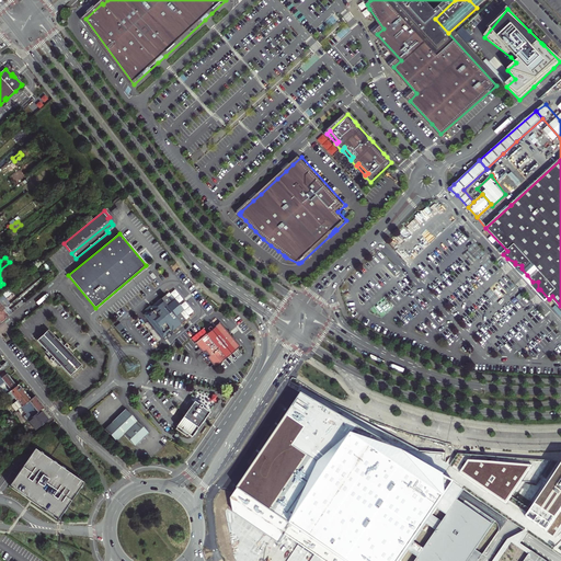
[(10,262),(0,270),(0,278),(3,284),(8,281),(1,273),(11,265),(10,262)]
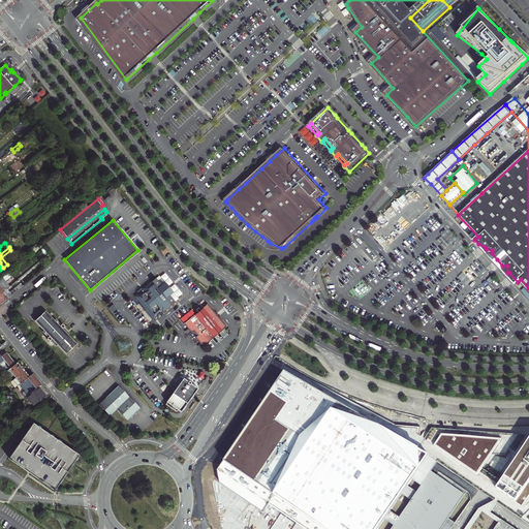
[(0,293),(6,289),(9,286),(5,282),(10,277),(10,276),(8,273),(0,279),(0,293)]
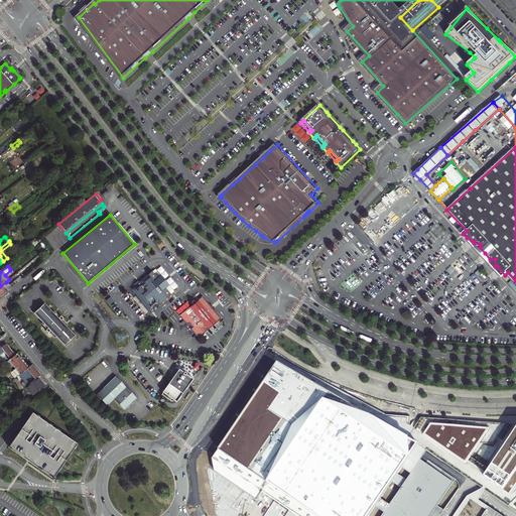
[(156,278),(151,272),(139,282),(140,284),(133,290),(149,309),(153,306),(155,309),(159,306),(158,305),(170,295),(164,288),(166,285),(160,278),(156,278)]
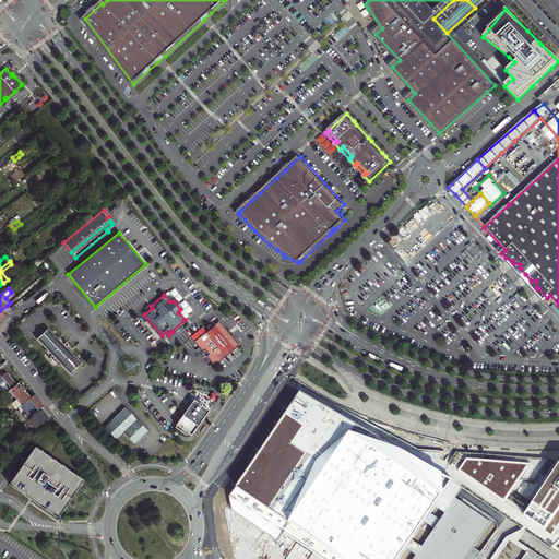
[(7,306),(0,310),(0,321),(3,319),(23,302),(21,300),(10,309),(7,306)]
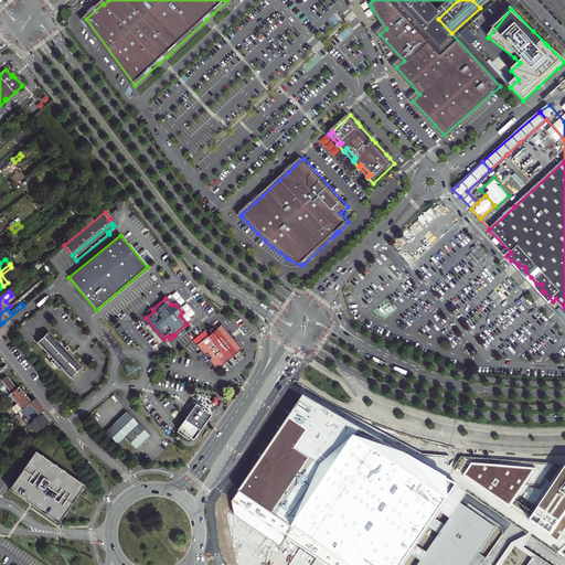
[(196,354),(211,370),(214,368),(216,370),(228,360),(237,352),(242,349),(222,324),(217,328),(208,336),(196,345),(201,351),(196,354)]
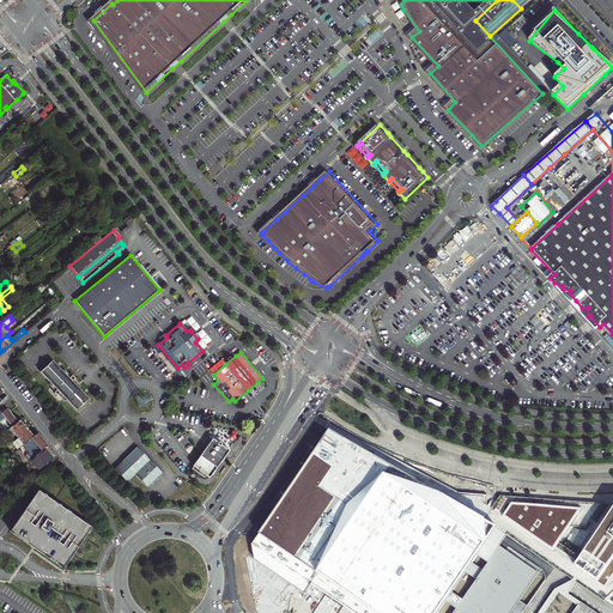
[(87,400),(52,362),(41,371),(78,410),(87,400)]
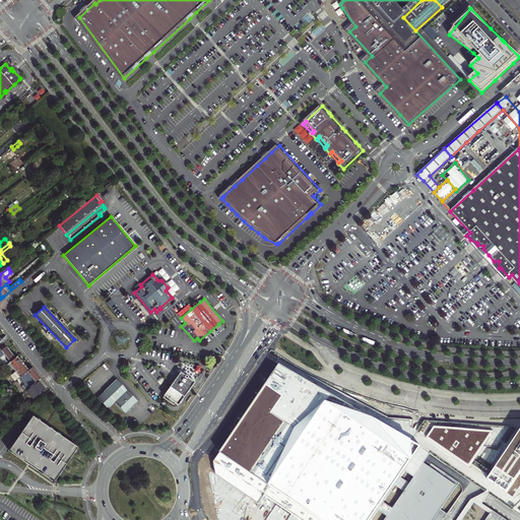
[(9,339),(6,335),(0,340),(0,339),(0,345),(3,343),(9,339)]
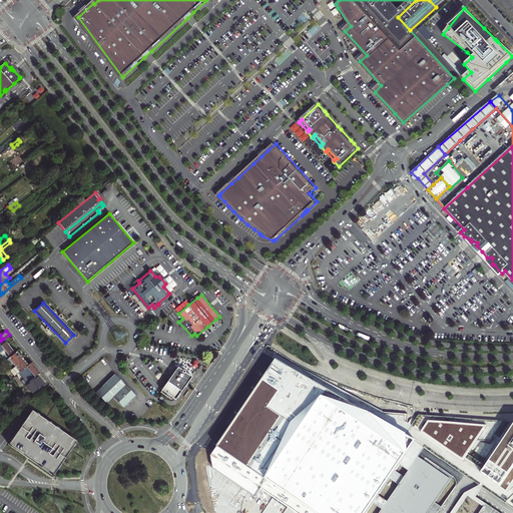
[(14,354),(3,339),(0,341),(0,355),(5,361),(14,354)]
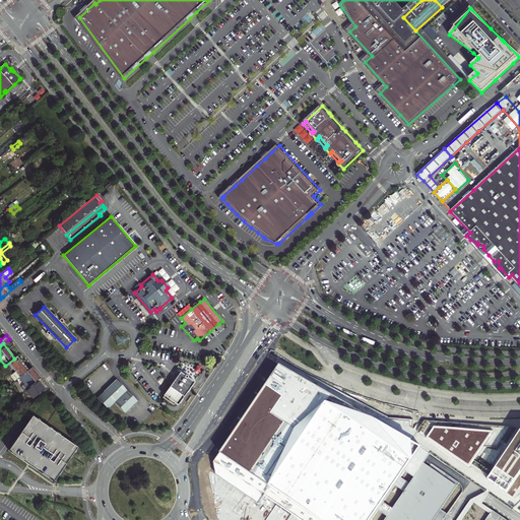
[(14,359),(5,366),(5,367),(9,372),(12,369),(13,371),(22,364),(16,356),(14,359)]
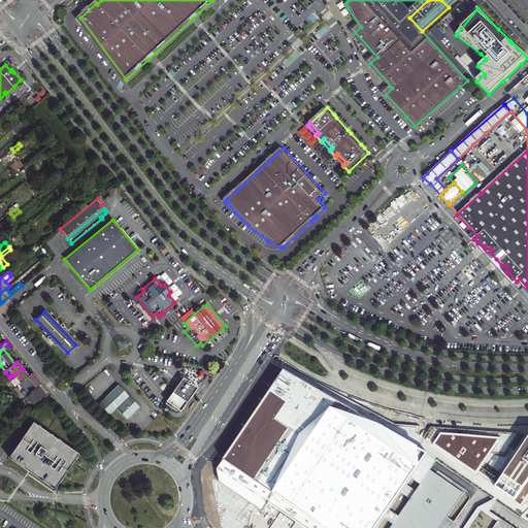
[(20,384),(29,376),(23,369),(13,376),(15,377),(13,380),(15,382),(17,381),(20,384)]
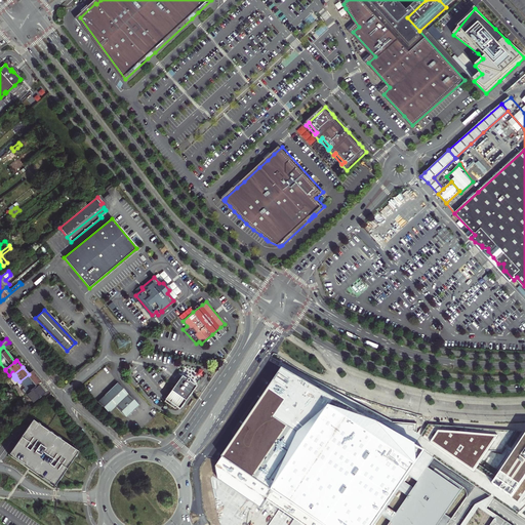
[(334,399),(282,368),(226,459),(221,468),(223,481),(267,512),(272,505),(303,524),(375,524),(387,509),(415,466),(425,451),(415,446),(334,399)]
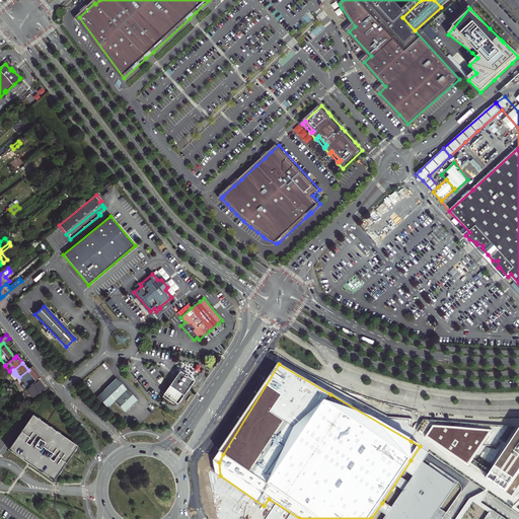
[(34,382),(38,379),(41,377),(31,367),(28,370),(19,377),(24,383),(22,385),(25,389),(34,382)]
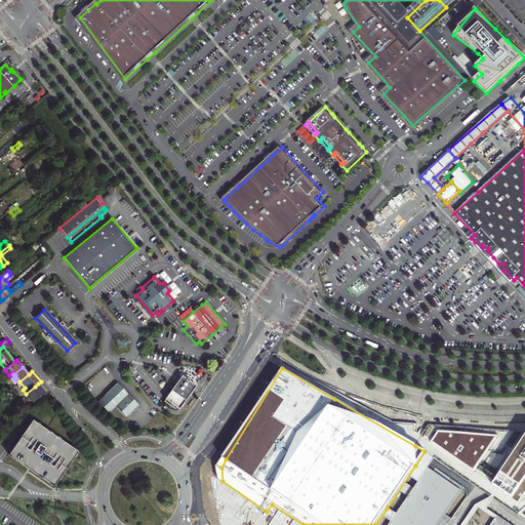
[(176,407),(179,409),(196,386),(189,380),(189,379),(187,378),(187,379),(182,375),(165,399),(166,400),(176,407)]
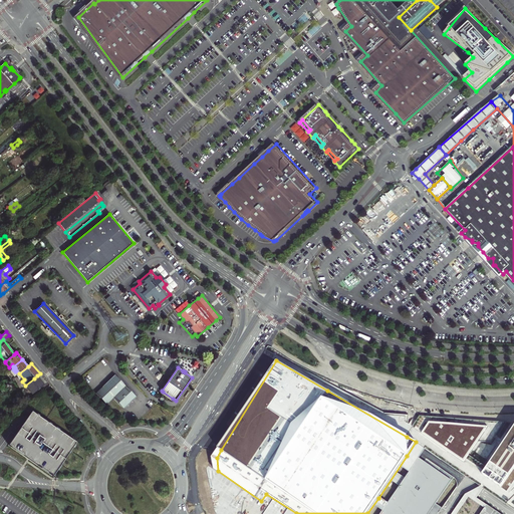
[(112,398),(123,409),(136,397),(114,374),(102,387),(103,389),(99,393),(107,401),(111,397),(112,398)]
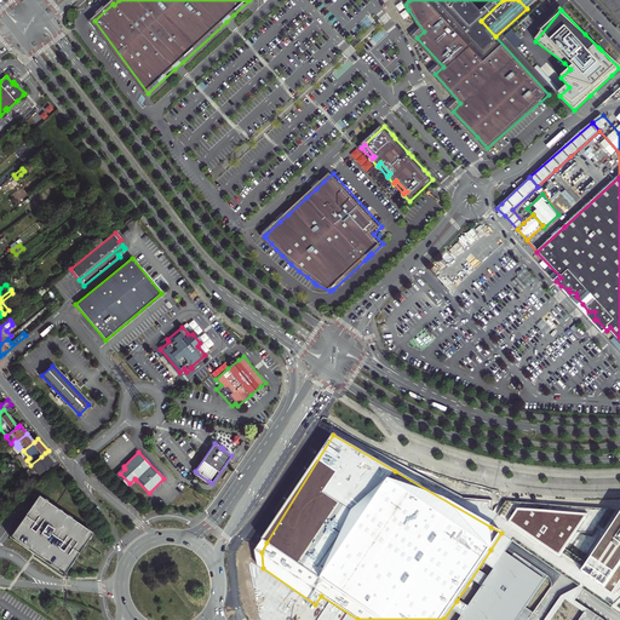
[(41,457),(30,465),(36,472),(39,471),(41,475),(53,464),(45,453),(41,457)]
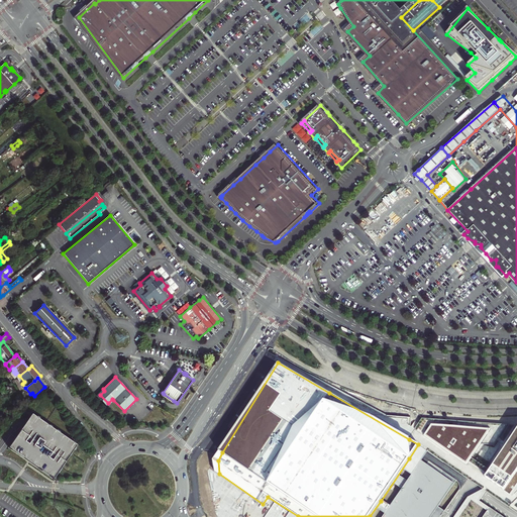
[(108,403),(100,395),(104,391),(103,389),(97,395),(107,406),(113,400),(112,399),(108,403)]
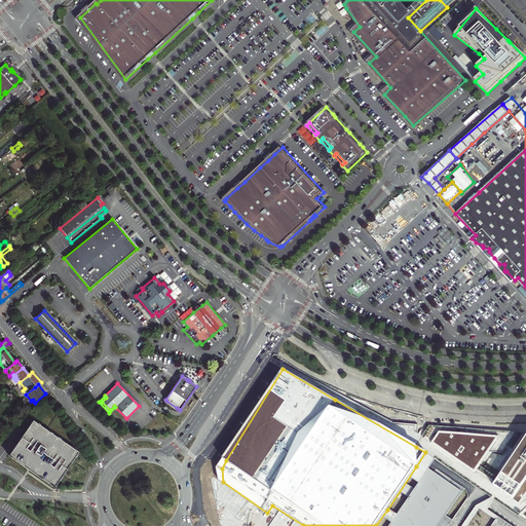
[(177,408),(166,401),(165,403),(176,410),(177,408)]
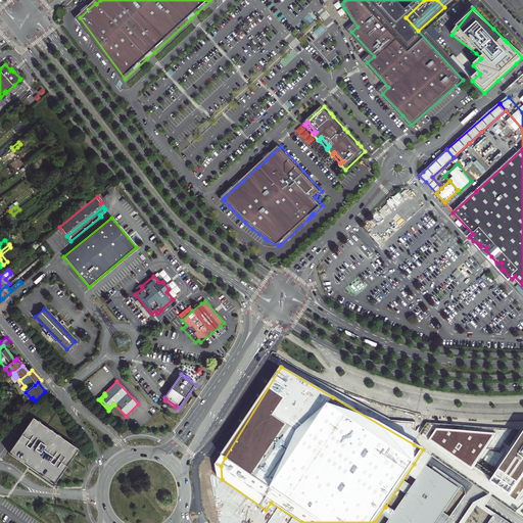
[(97,399),(108,412),(108,411),(98,399),(97,399)]
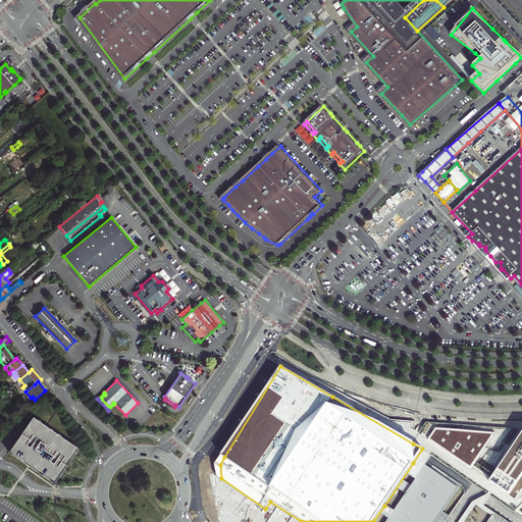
[(15,413),(18,415),(29,408),(27,405),(15,413)]
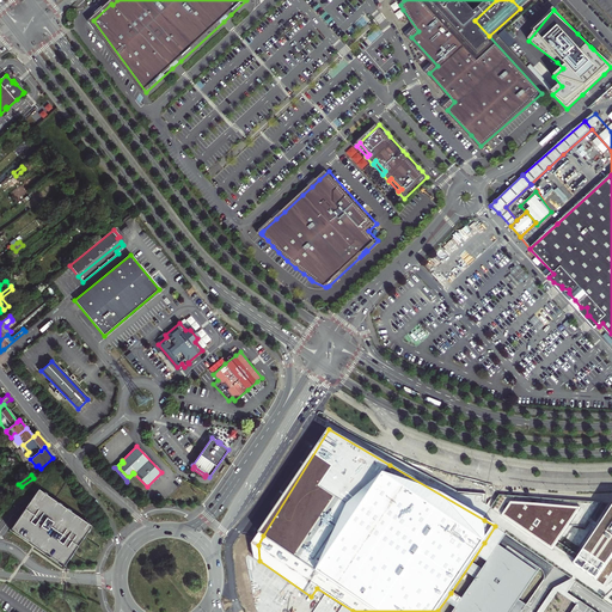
[(91,527),(37,490),(26,507),(24,506),(16,512),(13,514),(18,518),(10,530),(63,567),(91,527)]
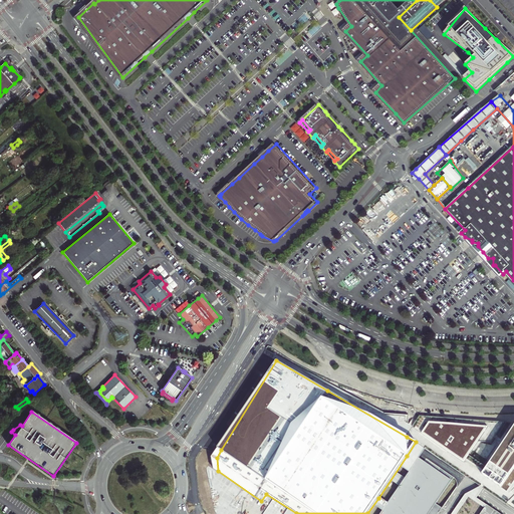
[(504,422),(420,416),(407,435),(465,475),(504,422)]
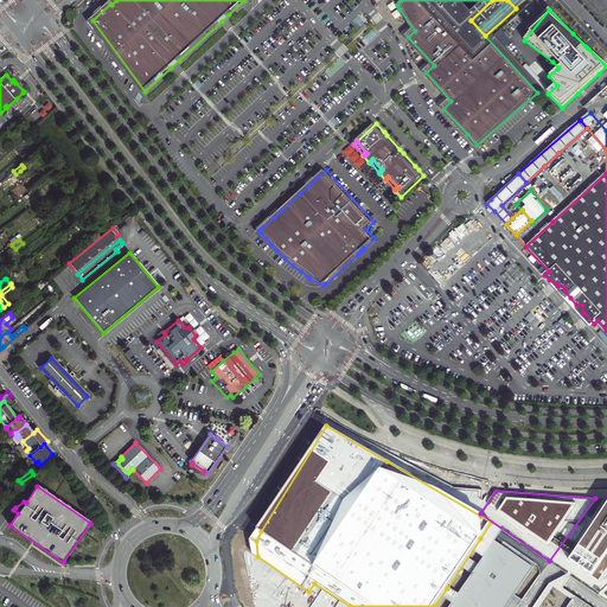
[(606,503),(575,551),(568,547),(555,566),(598,594),(606,582),(606,581),(604,579),(606,575),(606,503)]
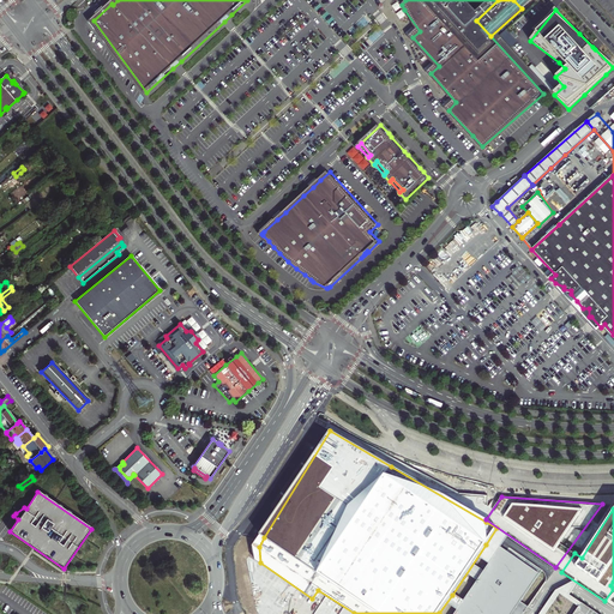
[(521,613),(522,613),(527,606),(519,601),(539,573),(499,547),(489,563),(462,602),(453,613),(521,613)]
